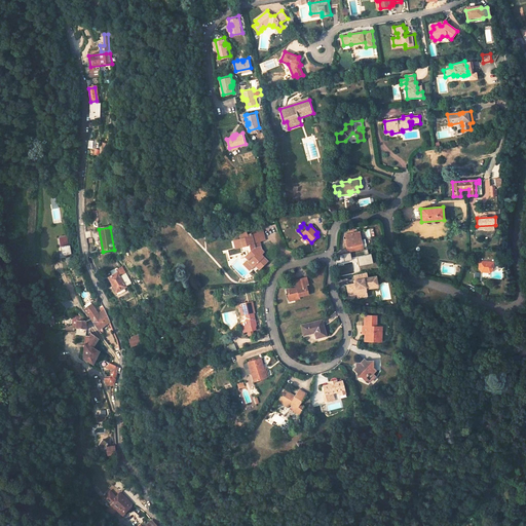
[(367,237),(375,236),(373,227),(365,229),(367,237)]
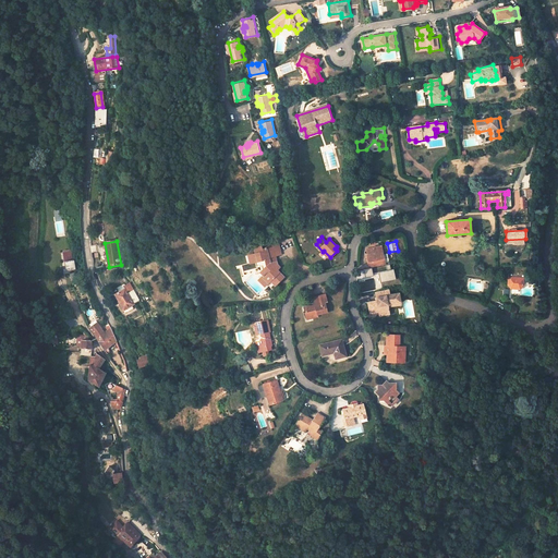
[(278,244),(264,247),(265,249),(262,250),(261,246),(254,249),(255,254),(247,256),(250,264),(255,263),(256,268),(262,267),(263,270),(259,274),(265,278),(263,279),(268,284),(270,282),(275,287),(283,279),(276,271),(279,268),(277,266),(276,263),(274,263),(271,257),(275,256),(281,255),(278,244)]
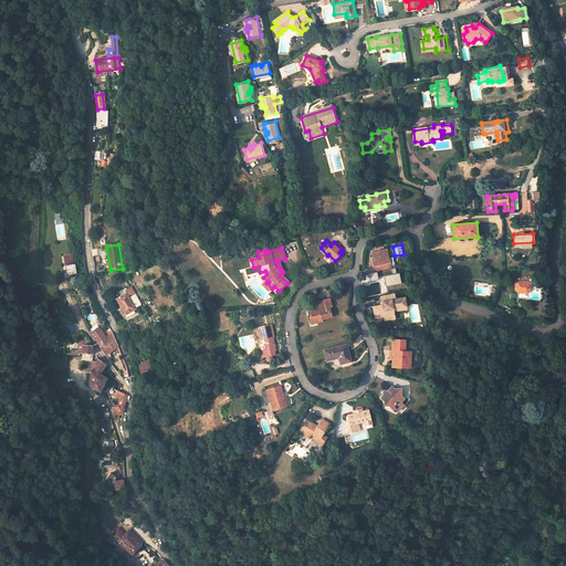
[(375,271),(391,266),(387,249),(374,252),(374,258),(375,261),(373,261),(375,271)]
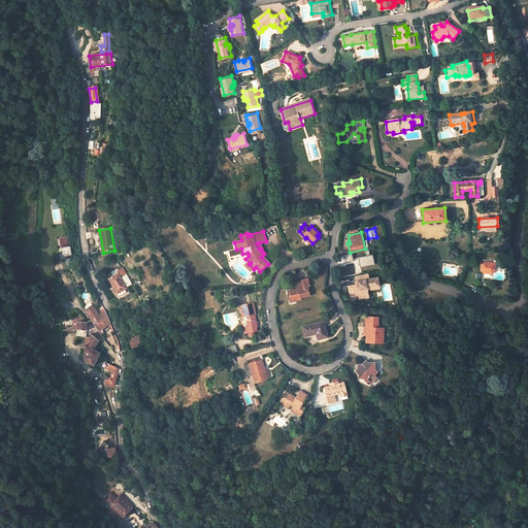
[(67,239),(61,240),(63,257),(71,255),(70,246),(68,246),(67,239)]
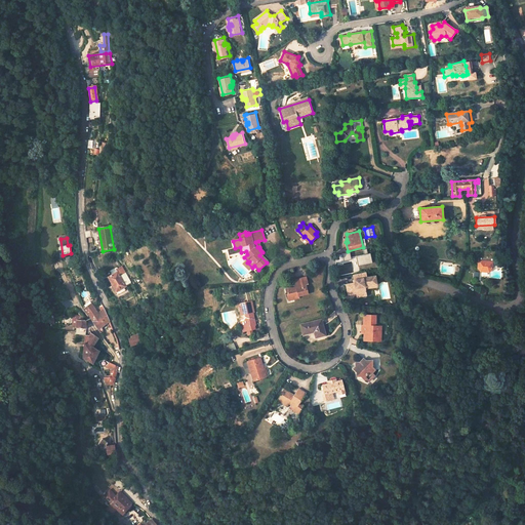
[(357,256),(359,266),(372,263),(370,253),(357,256)]
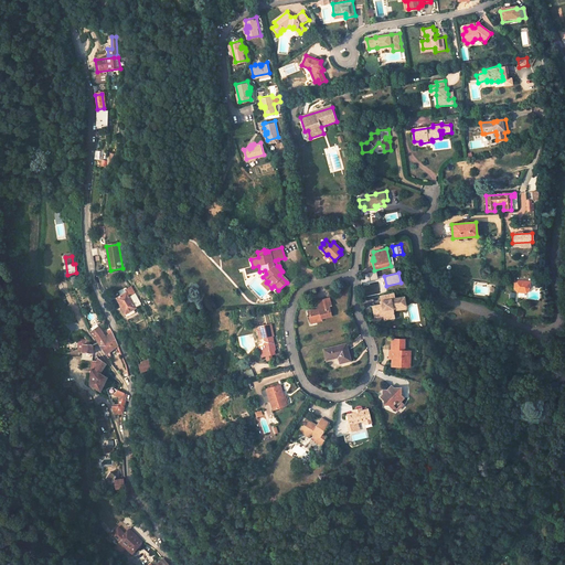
[(529,288),(529,281),(514,280),(513,287),(515,289),(525,290),(529,288)]
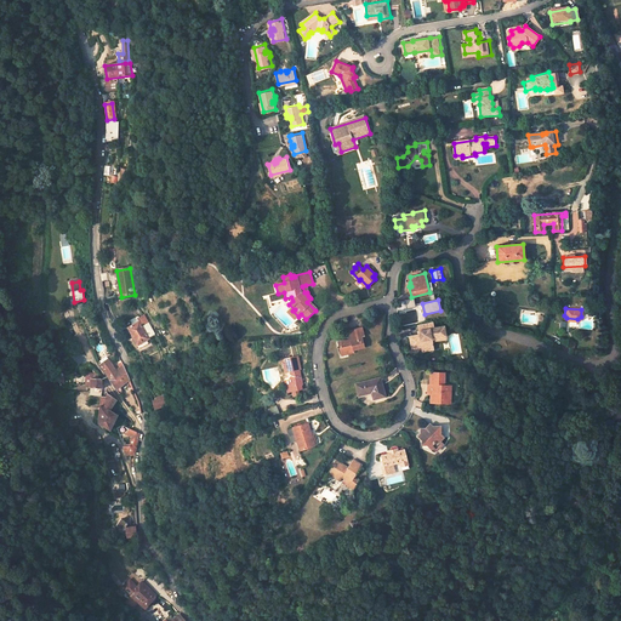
[(131,335),(137,346),(155,337),(148,325),(143,317),(138,320),(140,323),(129,328),(131,335)]
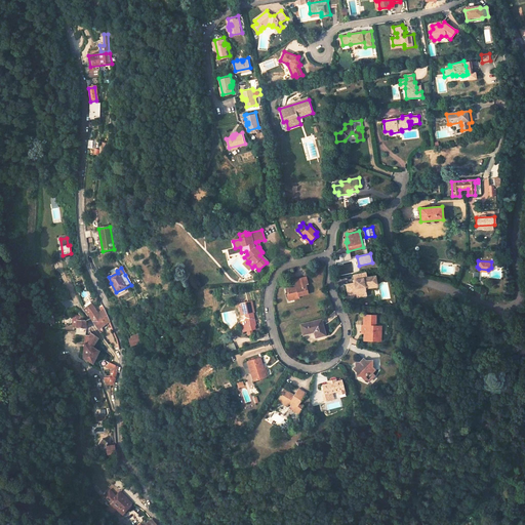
[(299,294),(309,293),(307,283),(310,283),(308,276),(296,278),(297,287),(296,287),(295,286),(287,287),(289,297),(294,295),(295,297),(299,296),(299,294)]
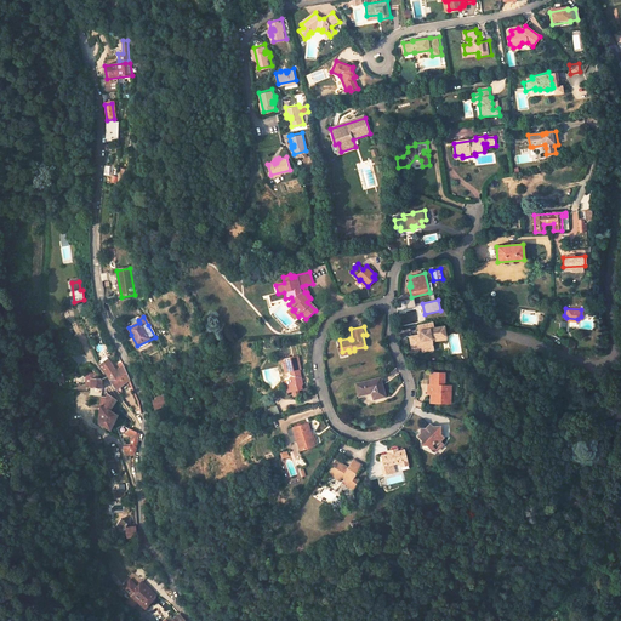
[(434,329),(431,329),(431,331),(433,340),(448,336),(445,326),(434,329)]
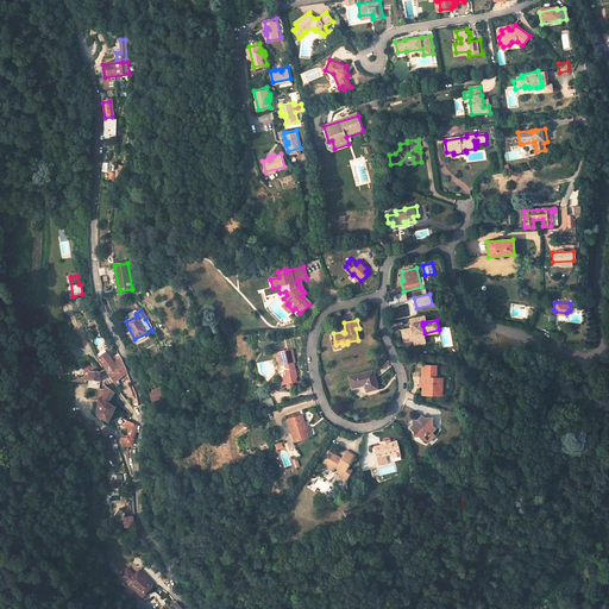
[(425,333),(422,325),(415,326),(415,330),(413,330),(413,328),(402,330),(405,343),(414,340),(415,345),(418,345),(426,343),(425,336),(425,333)]
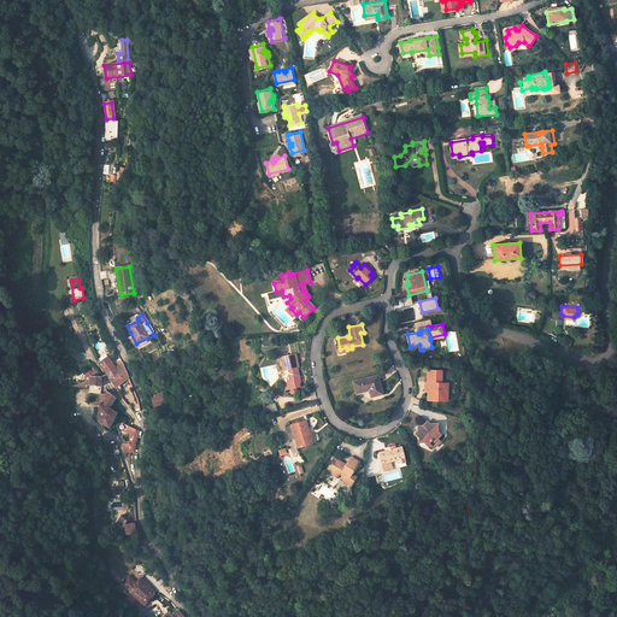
[(288,371),(287,376),(282,376),(285,383),(286,391),(291,389),(300,387),(299,383),(301,381),(300,380),(299,375),(295,372),(294,368),(299,366),(297,352),(282,356),(283,359),(281,360),(283,370),(288,369),(288,371)]
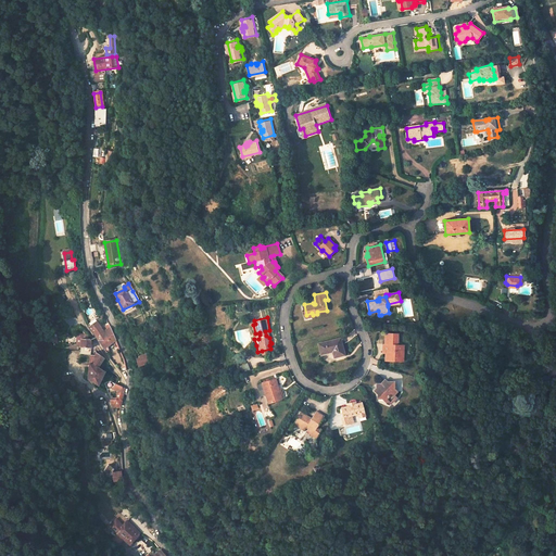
[(89,327),(95,340),(102,351),(115,340),(111,328),(104,332),(97,321),(89,327)]
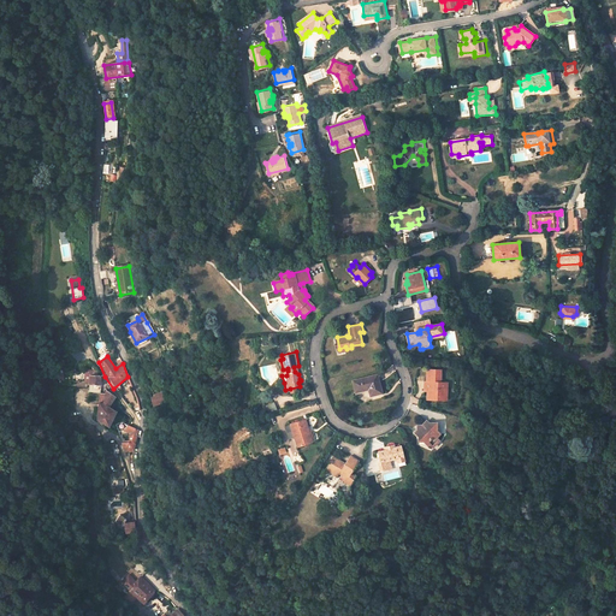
[(427,381),(426,390),(431,390),(431,392),(430,392),(430,398),(443,400),(443,397),(449,398),(449,389),(446,389),(446,383),(443,383),(443,371),(430,369),(428,381),(427,381)]
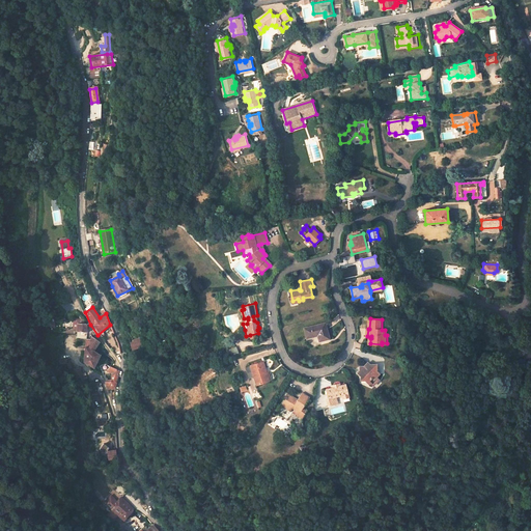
[(325,323),(303,327),(305,337),(317,335),(318,341),(328,339),(325,323)]
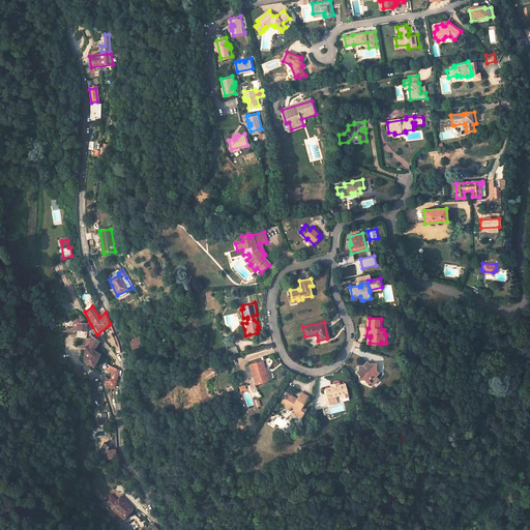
[(88,332),(87,324),(79,323),(78,328),(77,337),(86,339),(86,346),(85,348),(84,356),(84,358),(84,360),(94,367),(99,355),(93,350),(96,347),(98,343),(92,336),(91,339),(87,339),(88,332)]
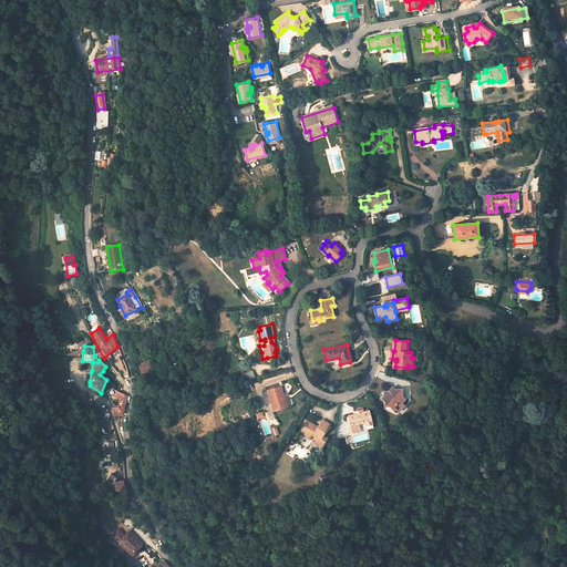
[(141,370),(143,374),(153,371),(151,366),(143,369),(141,370)]
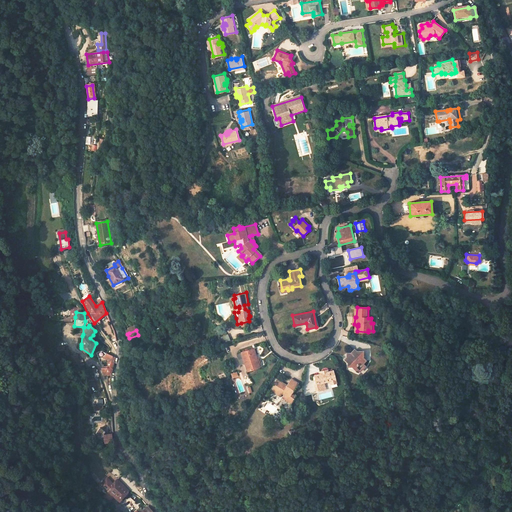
[(253,349),(241,353),(244,362),(245,364),(247,364),(249,370),(259,367),(253,349)]
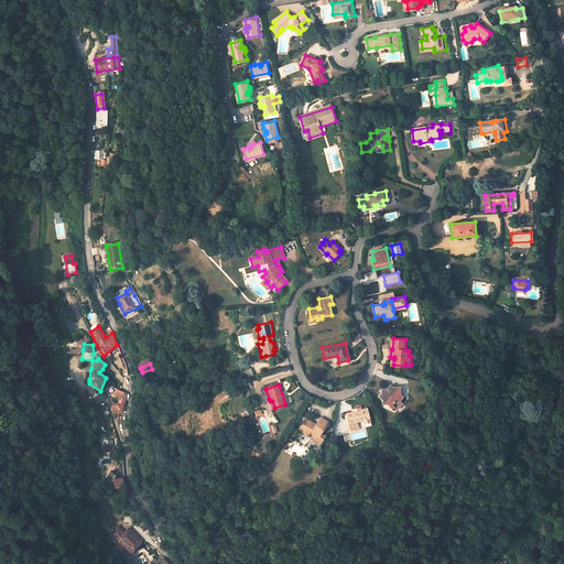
[(387,390),(382,394),(379,397),(382,400),(382,404),(390,404),(391,405),(391,408),(393,408),(394,410),(401,404),(399,401),(402,398),(399,396),(399,388),(392,388),(390,387),(387,390)]
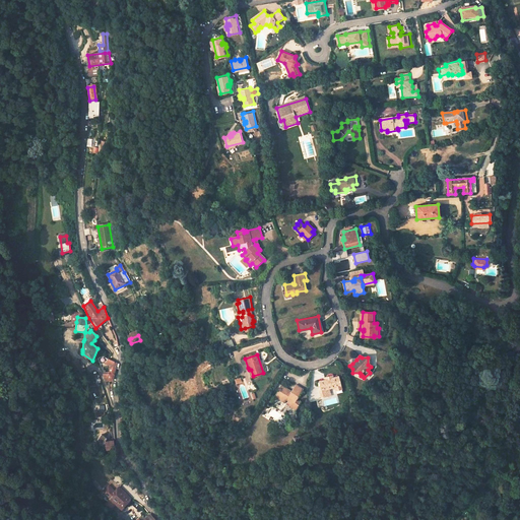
[(113,381),(116,365),(117,363),(110,361),(106,359),(105,361),(108,365),(109,373),(104,374),(106,381),(109,381),(113,381)]
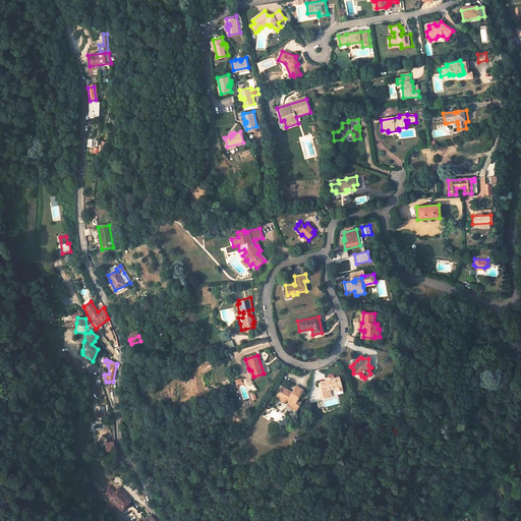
[(71,364),(74,372),(81,370),(78,361),(76,362),(76,363),(71,364)]
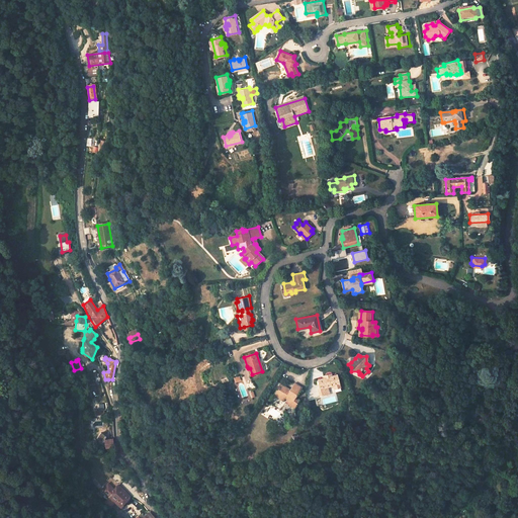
[(336,390),(341,387),(337,375),(333,376),(331,376),(330,374),(325,375),(325,378),(323,378),(317,380),(319,389),(321,397),(329,394),(328,386),(334,384),(336,390)]
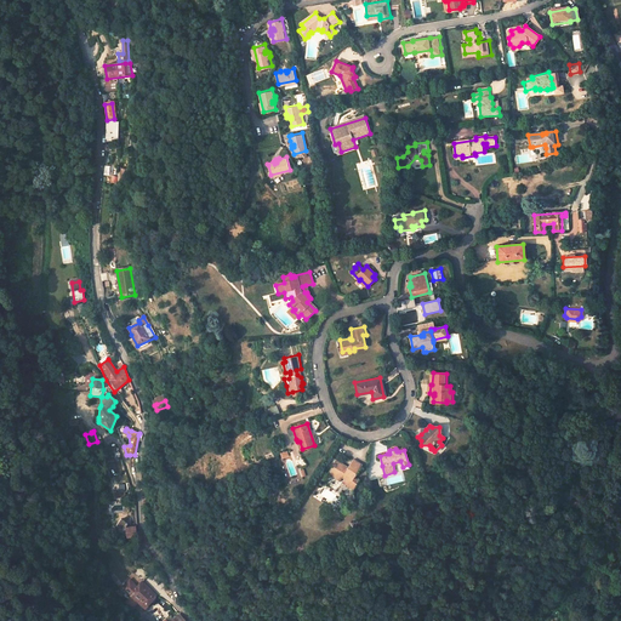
[(354,478),(359,471),(363,465),(358,462),(354,467),(353,468),(349,466),(348,467),(340,462),(336,468),(332,466),(328,474),(340,482),(343,476),(346,477),(345,479),(345,480),(346,480),(349,483),(347,485),(343,484),(343,489),(343,491),(345,493),(346,500),(354,500),(353,489),(359,482),(354,478)]
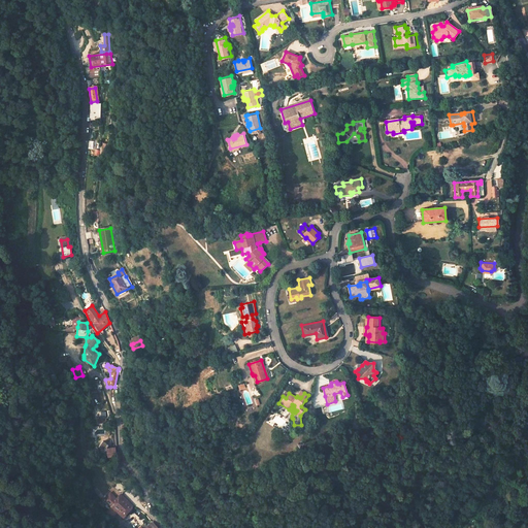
[(278,414),(286,418),(289,414),(282,409),(278,414)]
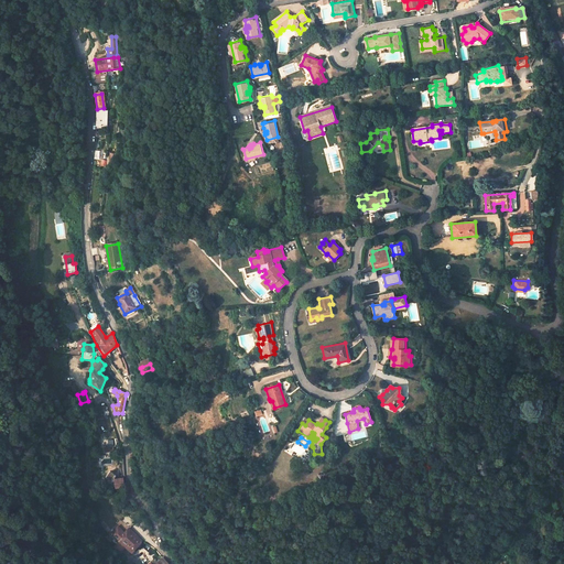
[(107,481),(115,487),(115,488),(125,487),(123,479),(114,479),(116,476),(109,472),(105,478),(108,479),(107,481)]
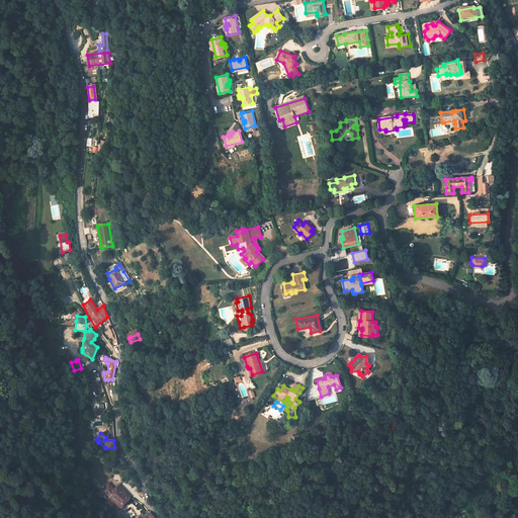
[(121,508),(131,497),(119,486),(115,490),(108,484),(101,493),(108,498),(108,499),(115,504),(121,508)]
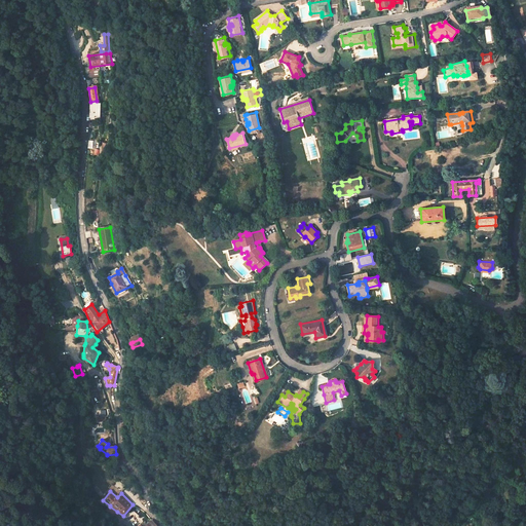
All buildings are outlined.
